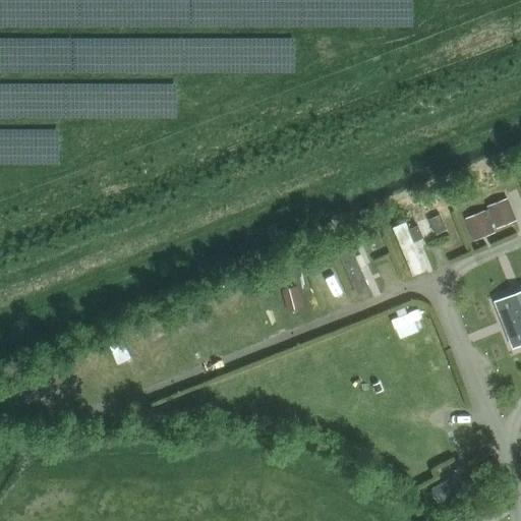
[(467,220),(473,236),(493,228),(491,225),(515,217),(509,200),(485,210),(486,212),(467,220)]
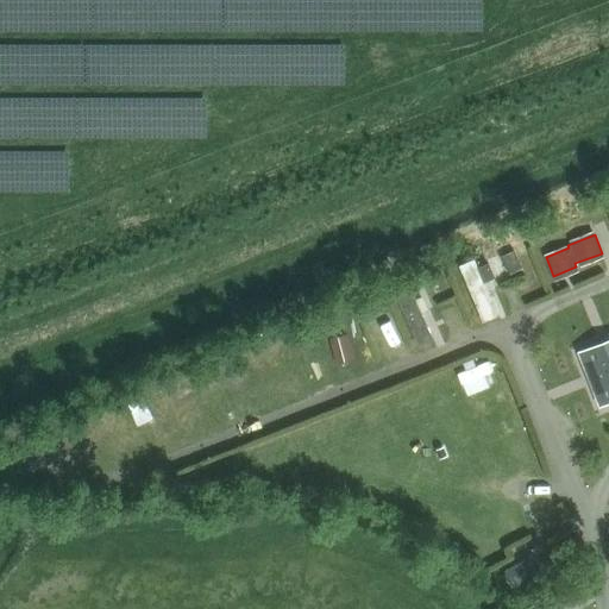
[(502,257),(507,270),(521,264),(515,251),(502,257)]
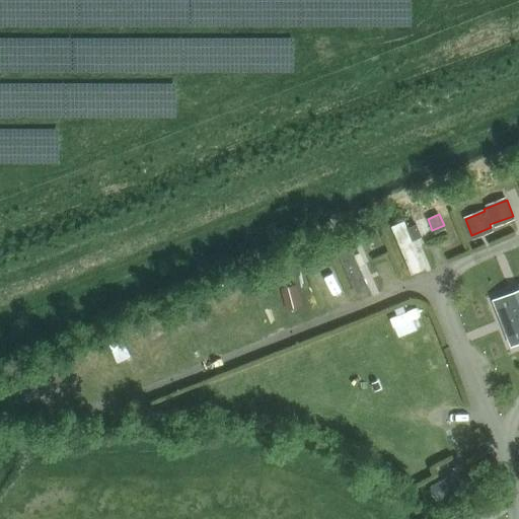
[(413,215),(392,223),(412,273),(425,268),(414,240),(422,237),(413,215)]
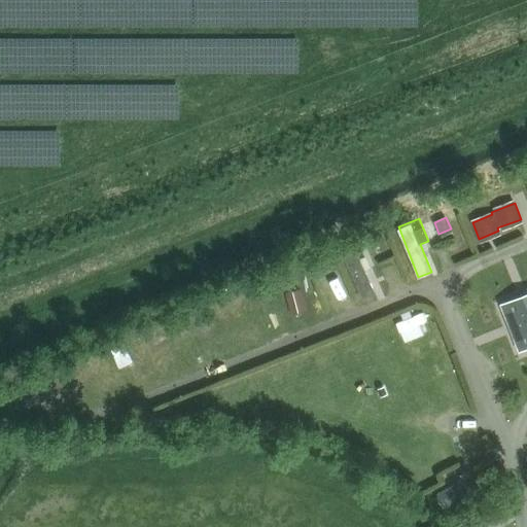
[(361,299),(375,292),(356,251),(344,257),(361,299)]
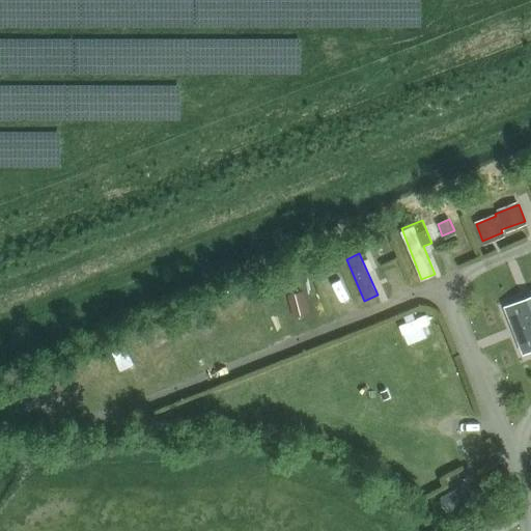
[(530,298),(507,308),(525,353),(530,350),(530,298)]
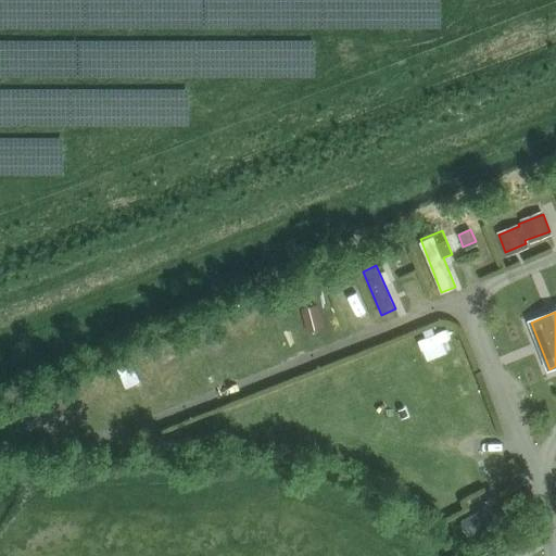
[(425,356),(456,352),(454,329),(422,333),(425,356)]
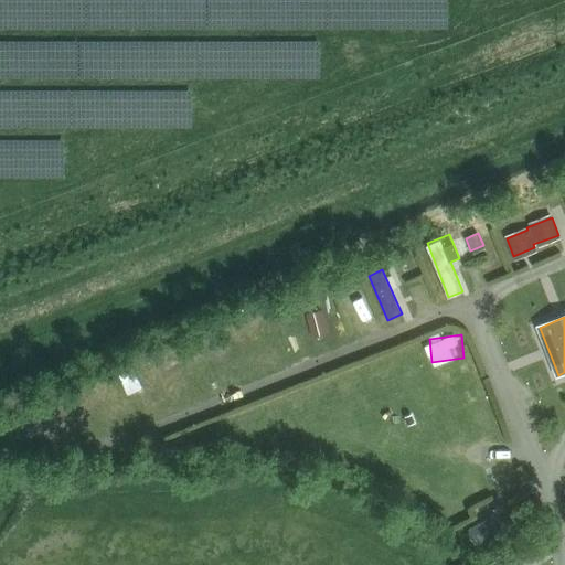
[(519,504),(468,529),(475,544),(525,520),(519,504)]
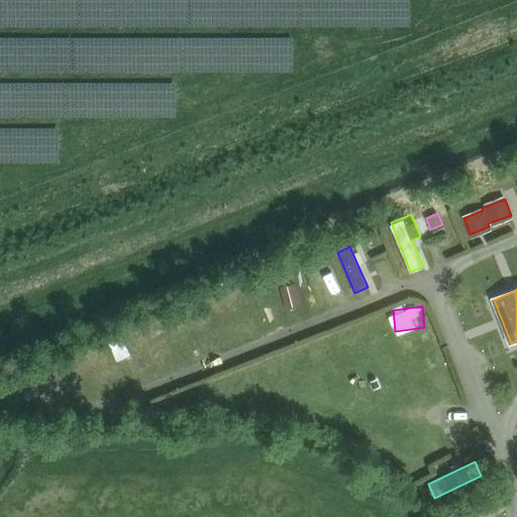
[(471,516),(466,507),(447,516),(471,516)]
